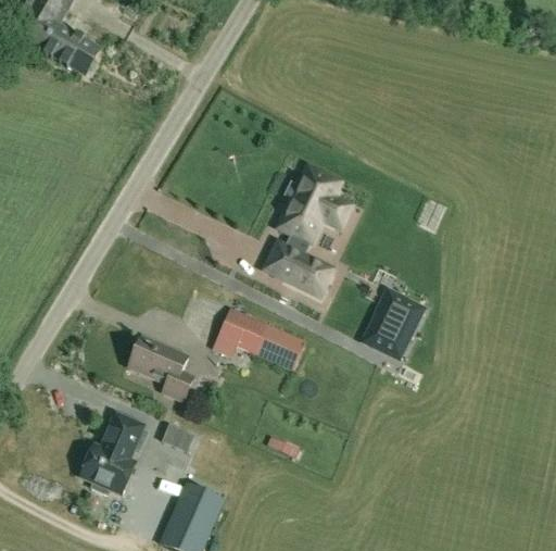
[(26,0),(9,30),(86,75),(102,47),(61,22),(74,0),(26,0)]
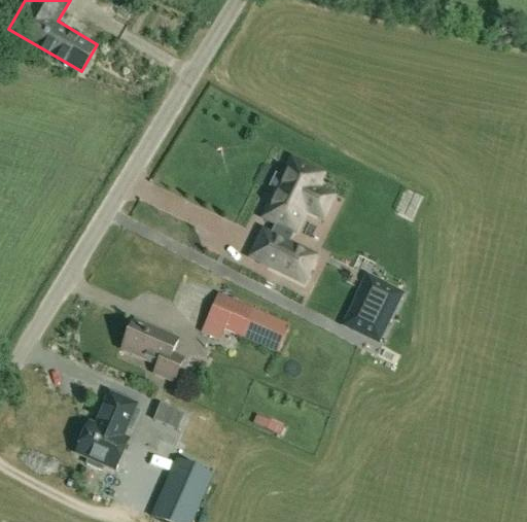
[(272,231),(261,225),(249,250),(270,261),(305,278),(318,252),(288,238),(293,227),(296,228),(308,205),(314,208),(326,214),(337,194),(324,187),(318,184),(325,170),(294,154),(286,171),(283,170),(275,185),(278,187),(266,213),(278,218),(272,231)]
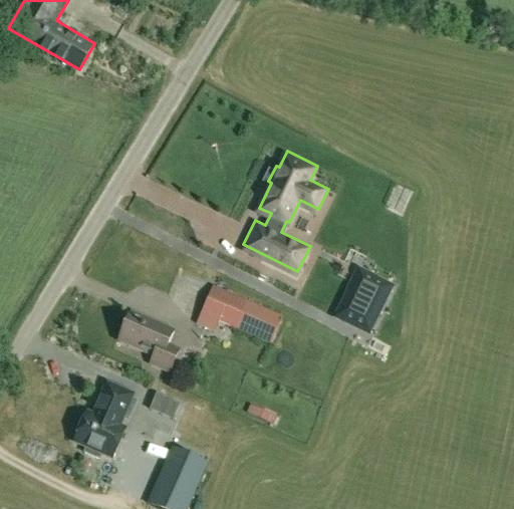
[(306,207),(298,230),(313,235),(321,212),(306,207)]
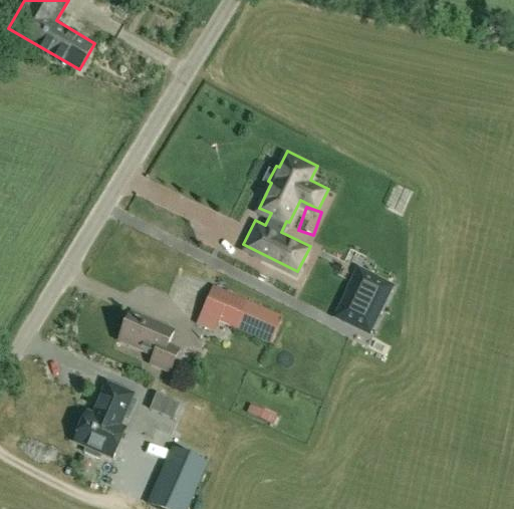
[(335,315),(369,331),(393,284),(358,267),(335,315)]
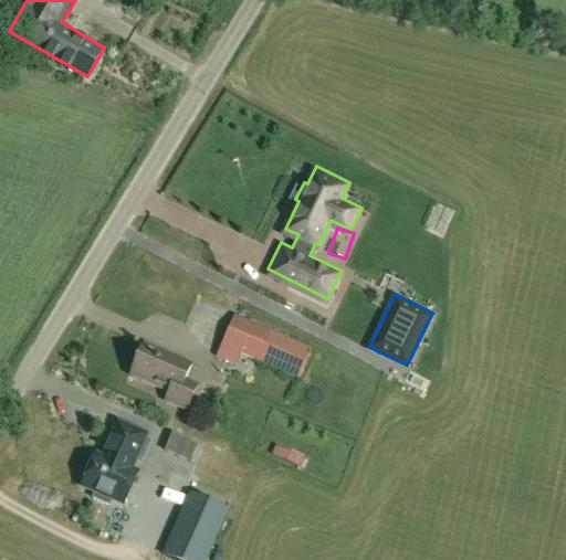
[(312,347),(234,313),(222,340),(242,349),(300,374),(312,347)]
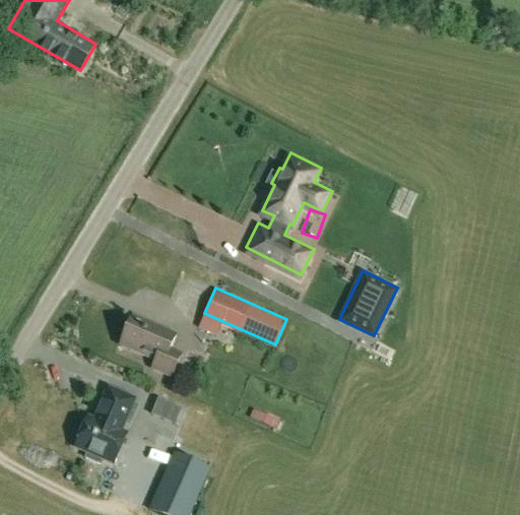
[(171,374),(181,350),(170,345),(176,332),(133,313),(120,342),(155,359),(152,366),(171,374)]
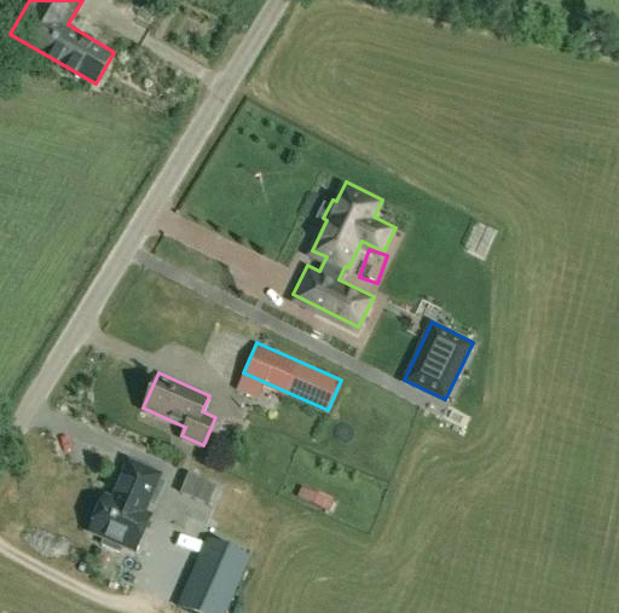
[(160,473),(129,460),(113,497),(106,493),(102,503),(91,530),(104,536),(102,542),(120,550),(123,543),(136,549),(150,513),(144,510),(149,497),(156,501),(165,480),(158,476),(160,473)]
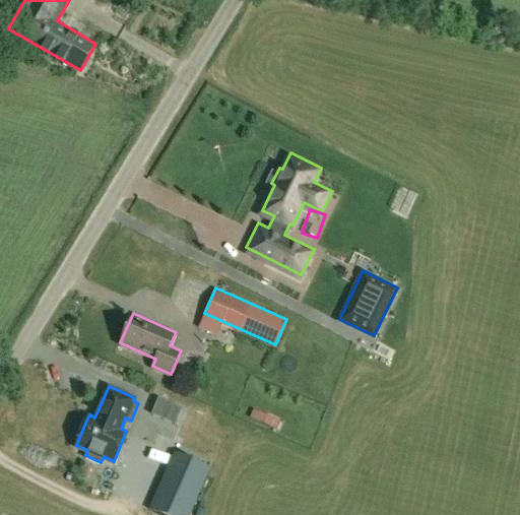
[(165,387),(156,401),(175,412),(183,398),(165,387)]
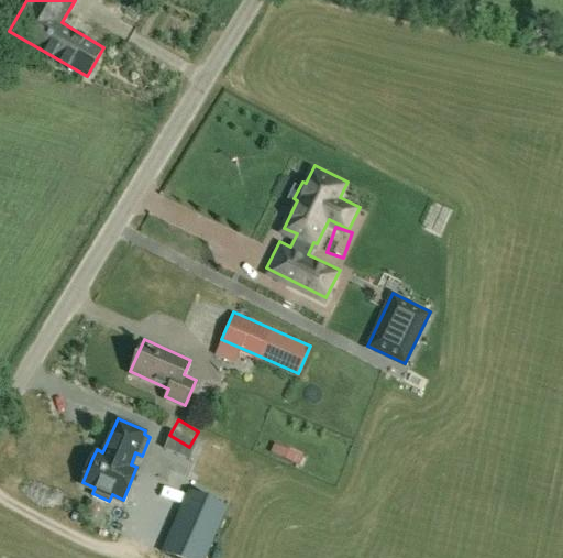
[(189,489),(163,549),(183,557),(203,557),(228,506),(189,489)]
